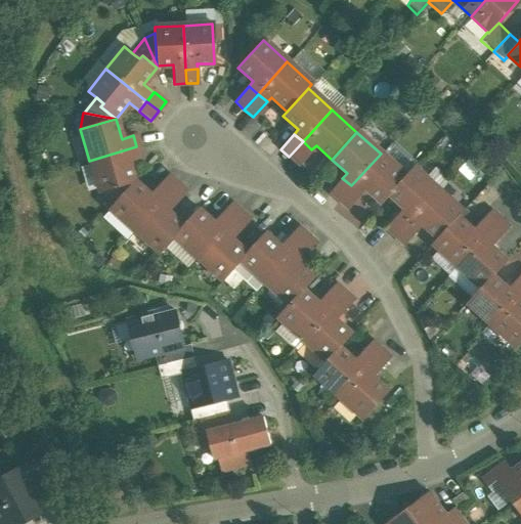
[(303,141),(289,157),(298,165),(311,149),(303,141)]
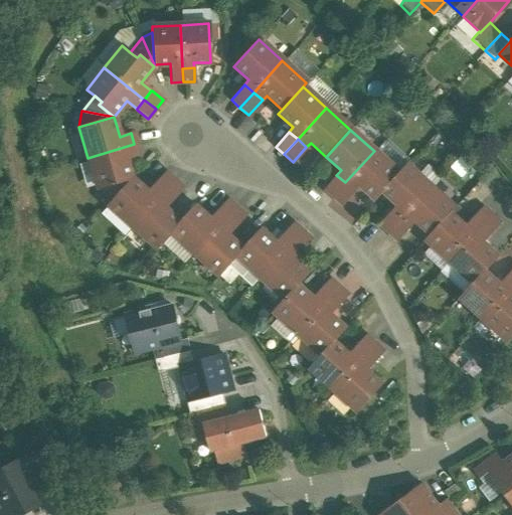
[(134,144),(88,158),(97,188),(132,178),(126,159),(138,156),(134,144)]
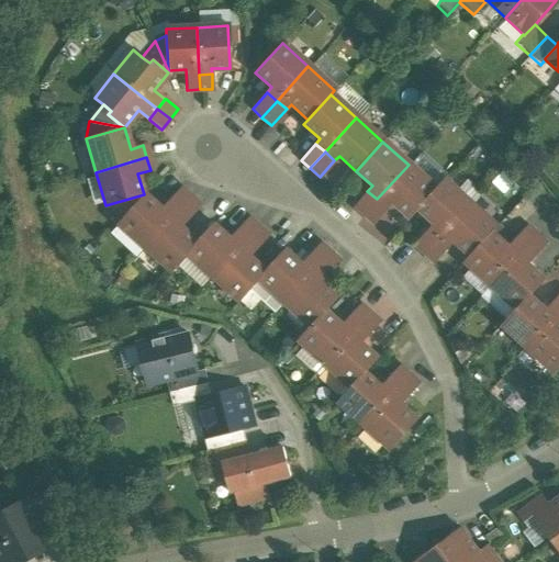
[(409,165),(377,199),(387,208),(391,203),(407,217),(415,209),(434,189),(409,165)]
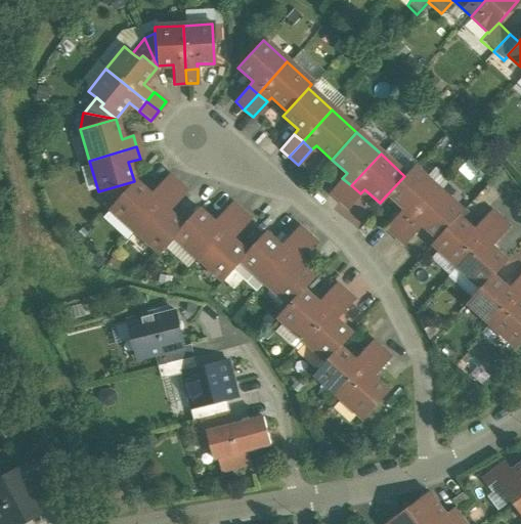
[(404,176),(387,194),(402,209),(400,212),(409,220),(436,189),(413,168),(404,176)]
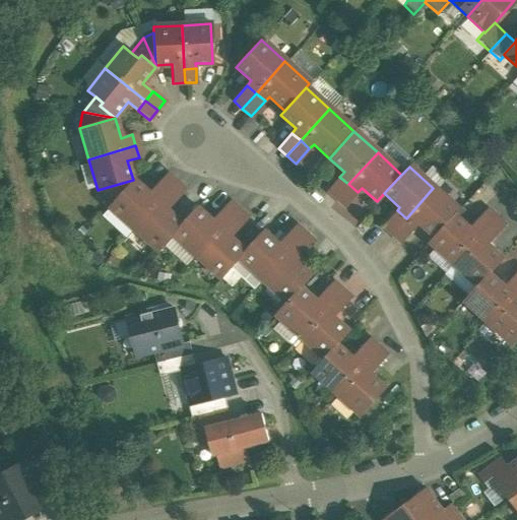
[(175,183),(166,175),(152,190),(160,197),(175,183)]
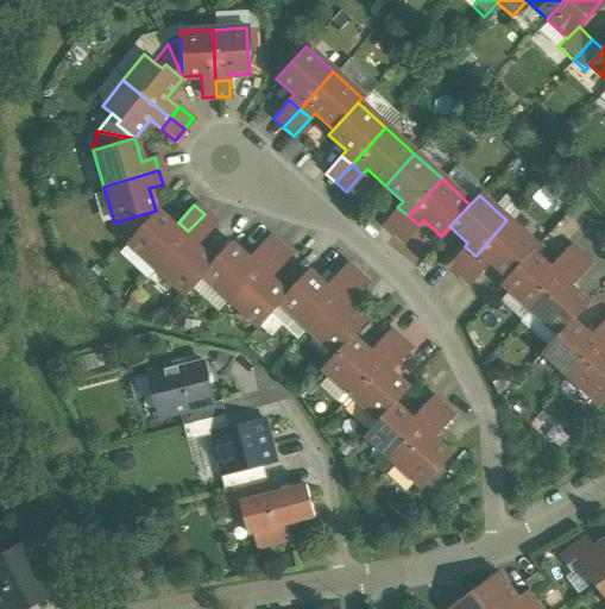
[(397,207),(382,225),(392,233),(408,215),(397,207)]
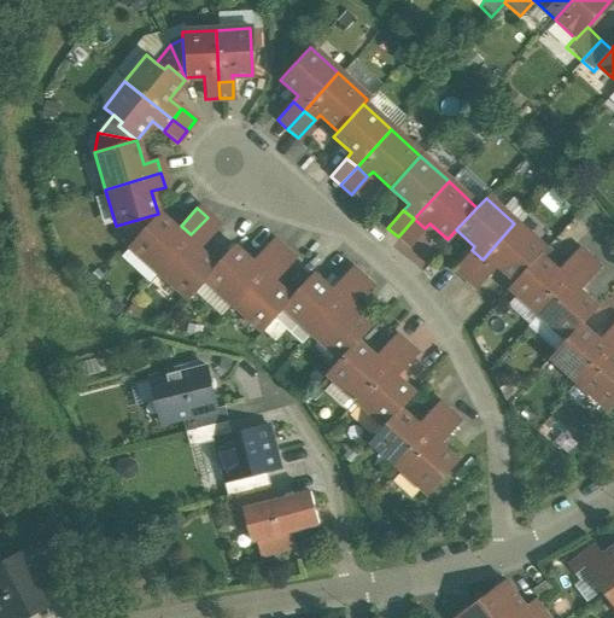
[(158,214),(116,226),(133,242),(158,214)]
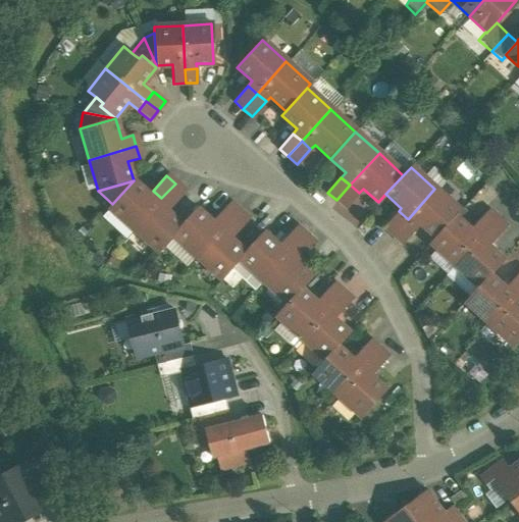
[(149,195),(134,180),(112,204),(108,208),(133,230),(161,198),(153,191),(149,195)]
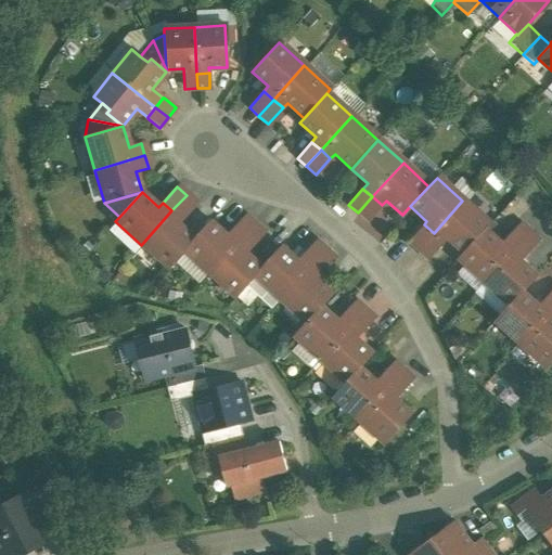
[(196,203),(187,195),(171,210),(181,219),(196,203)]
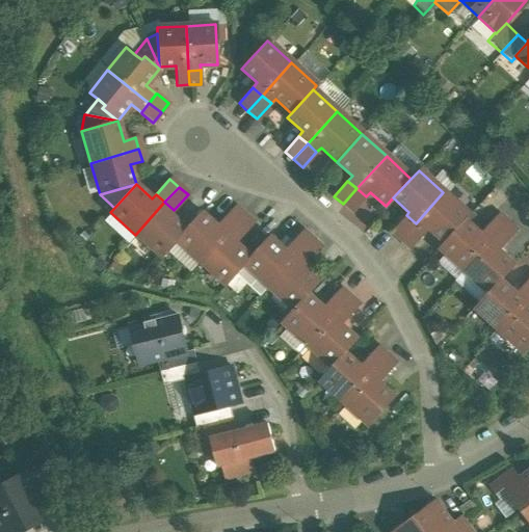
[(366,196),(356,188),(343,204),(351,212),(366,196)]
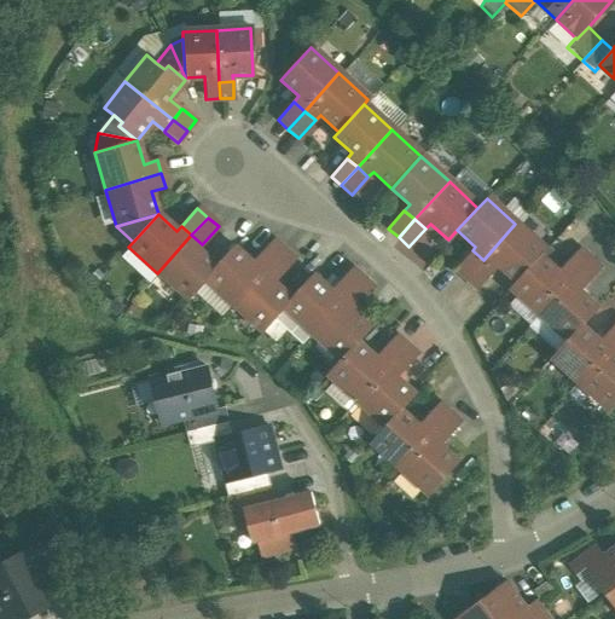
[(515,224),(483,260),(493,268),(497,266),(515,282),(538,256),(544,250),(515,224)]
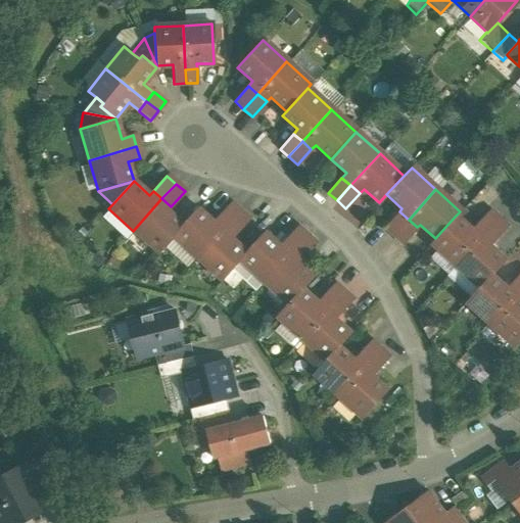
[(171,206),(161,198),(133,231),(157,252),(172,236),(182,225),(167,211),(171,206)]
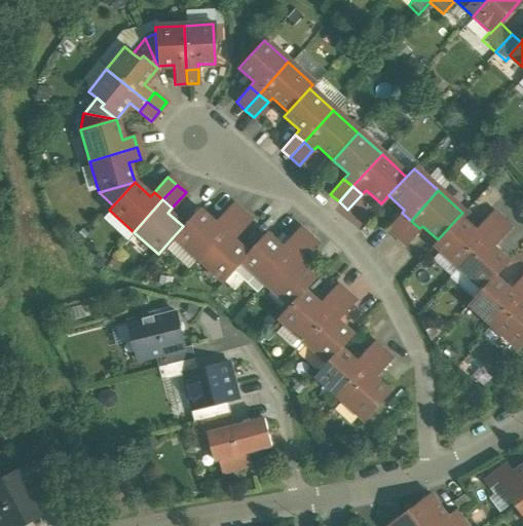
[(231,204),(216,221),(225,229),(240,212),(231,204)]
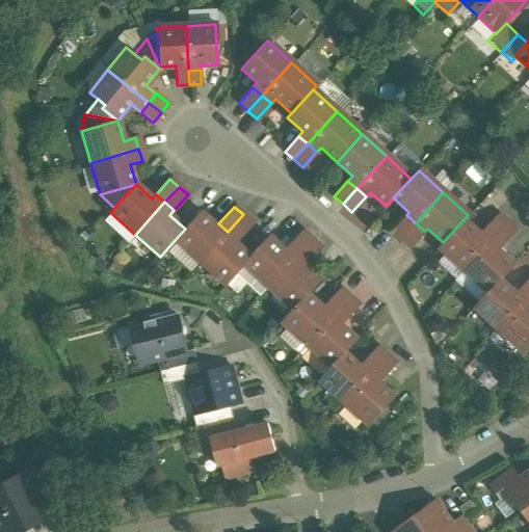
[(218,223),(216,227),(201,212),(185,229),(175,240),(200,263),(228,232),(218,223)]
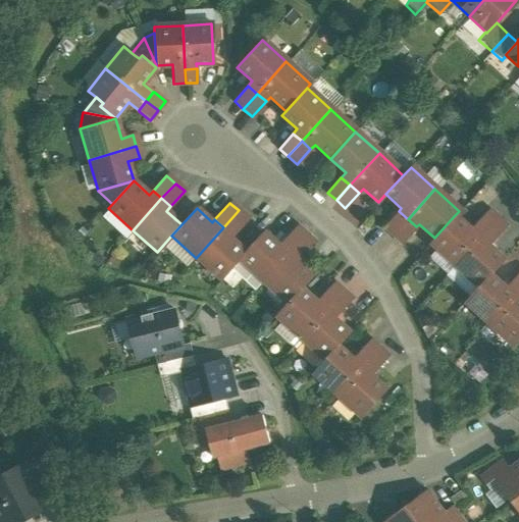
[(248,218),(239,210),(223,227),(231,236),(248,218)]
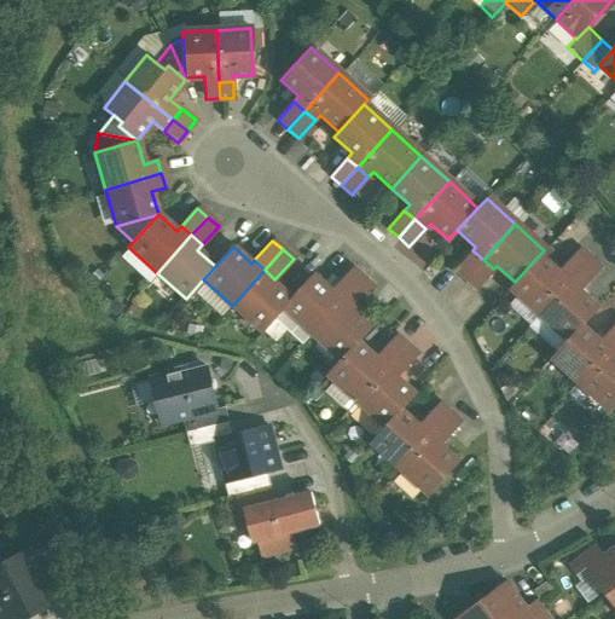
[(578,249),(561,267),(572,277),(589,259),(578,249)]
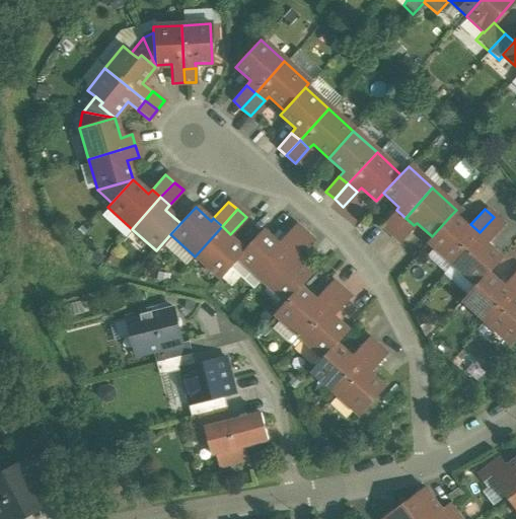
[(396,210),(381,227),(389,234),(406,218),(396,210)]
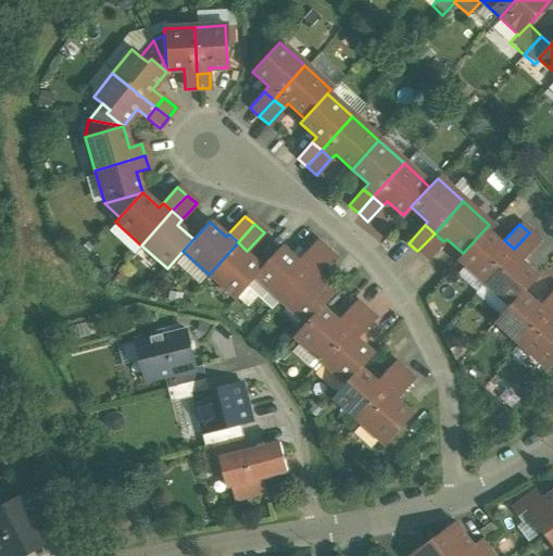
[(463,253),(457,260),(484,282),(514,249),(504,240),(500,244),(484,230),(463,253)]
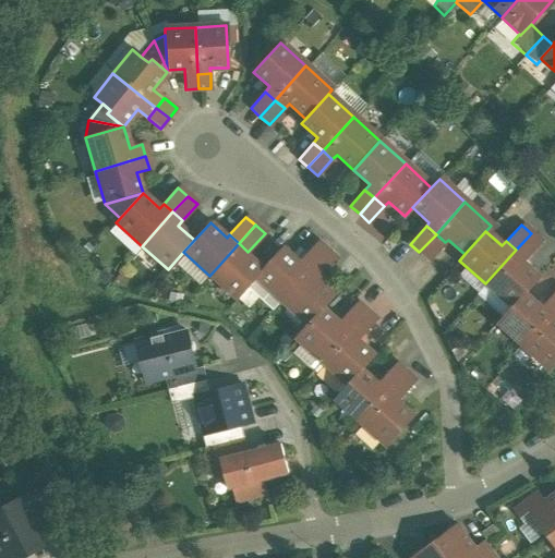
[(531,233),(516,250),(526,258),(540,242),(531,233)]
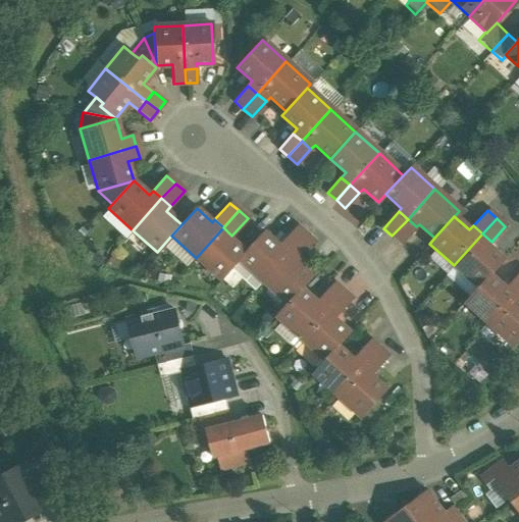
[(408,219),(392,236),(401,244),(416,226),(408,219)]
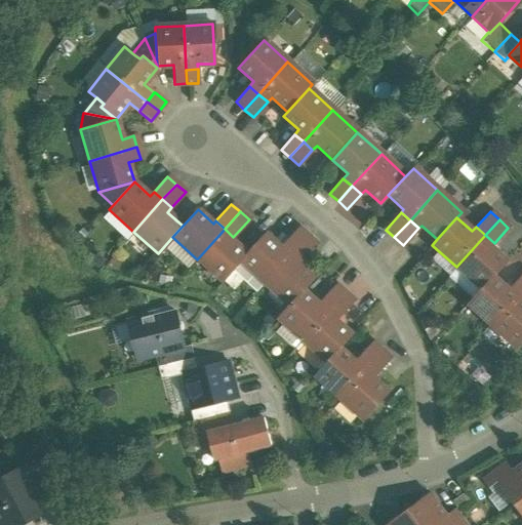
[(297,228),(284,243),(292,251),(307,236),(297,228)]
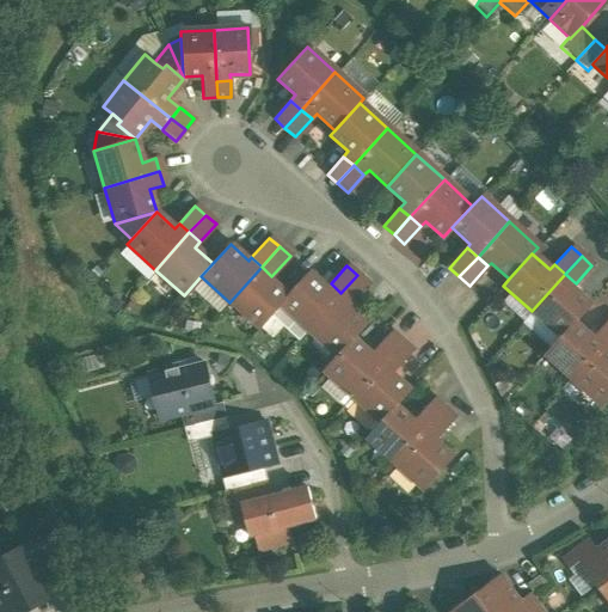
[(271,276),(262,267),(229,303),(258,328),(278,305),(287,295),(269,280),(271,276)]
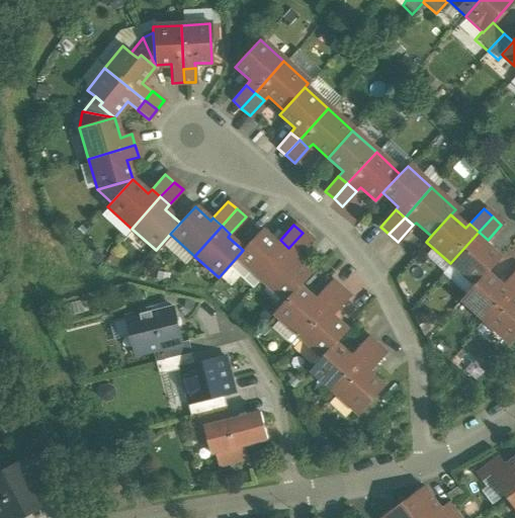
[(276,245),(261,231),(243,250),(236,258),(260,279),(288,248),(280,240),(276,245)]
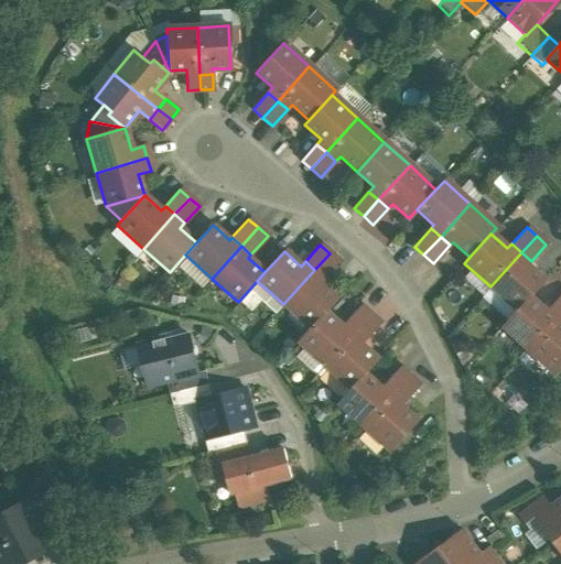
[(521,252),(491,286),(516,311),(528,297),(543,281),(527,266),(531,261),(521,252)]
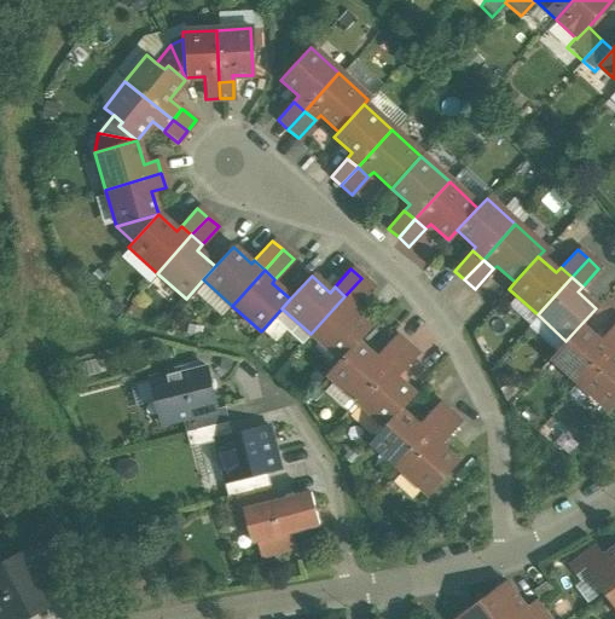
[(361,278),(344,296),(355,306),(372,288),(361,278)]
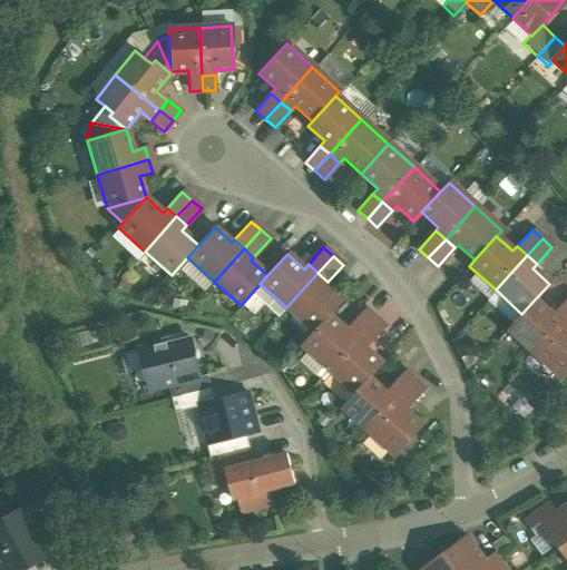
[(318,273),(286,307),(313,332),(328,315),(340,302),(323,286),(328,282),(318,273)]
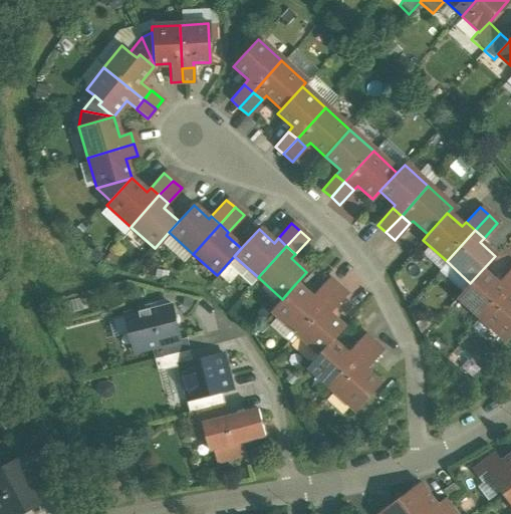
[(510,268),(499,282),(507,289),(510,285),(510,268)]
